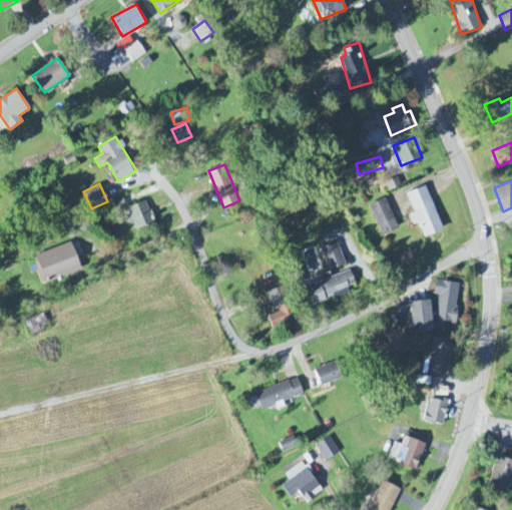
[(443,229),(427,184),(407,192),(414,211),(409,213),(413,224),(419,222),(424,236),(443,229)]
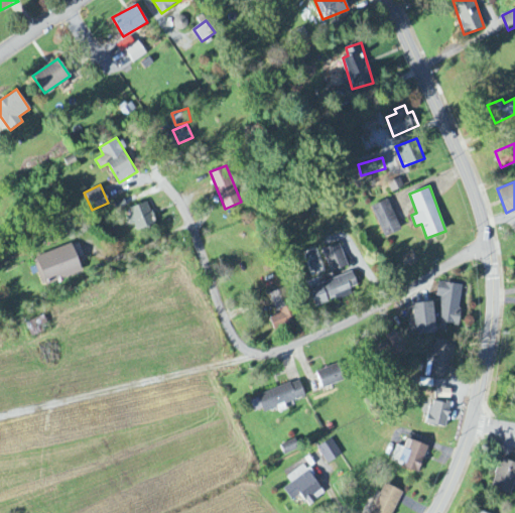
[(384,236),(400,230),(389,199),(372,205),(384,236)]
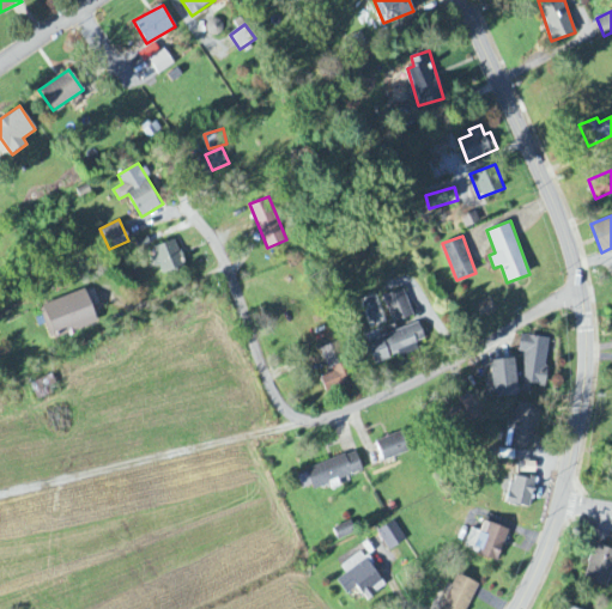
[(185,268),(177,239),(151,247),(158,274),(185,268)]
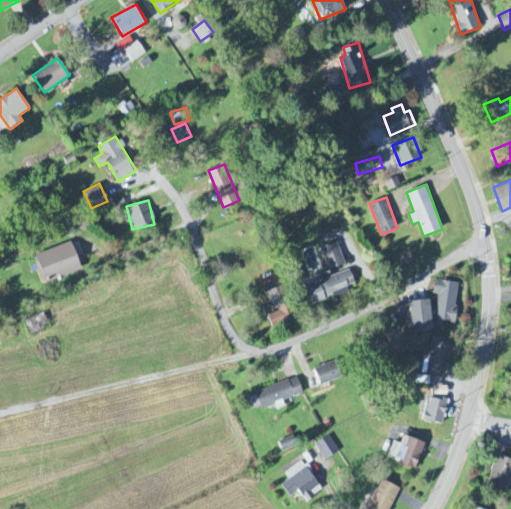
[(81,268),(71,241),(35,255),(44,282),(81,268)]
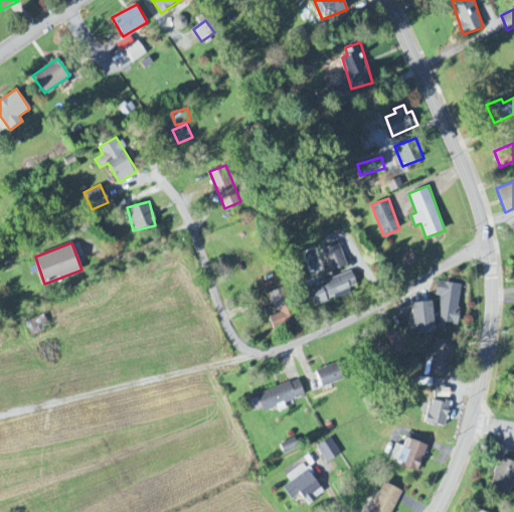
[(329,271),(346,267),(341,242),(324,247),(329,271)]
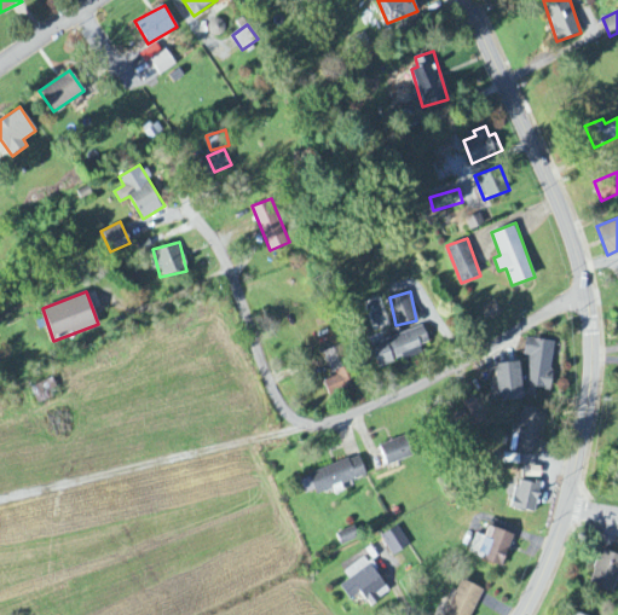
[(377,366),(404,357),(405,359),(423,353),(420,344),(429,341),(423,325),(370,344),(377,366)]
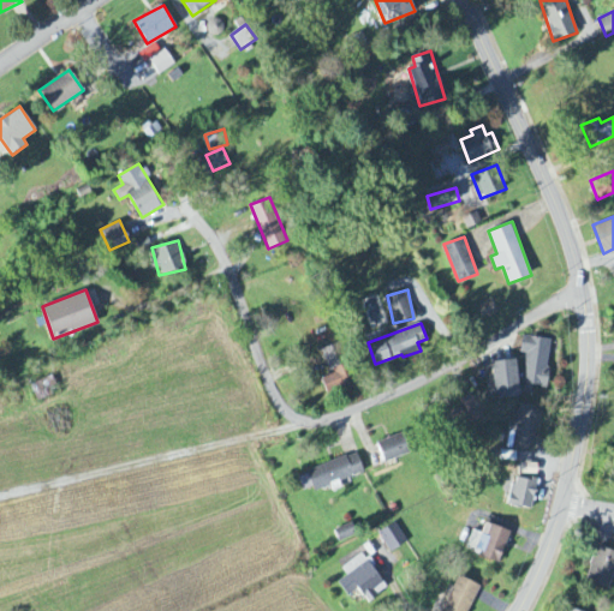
[(553,339),(524,335),(522,352),(526,353),(522,391),(534,393),(535,384),(547,387),(553,339)]
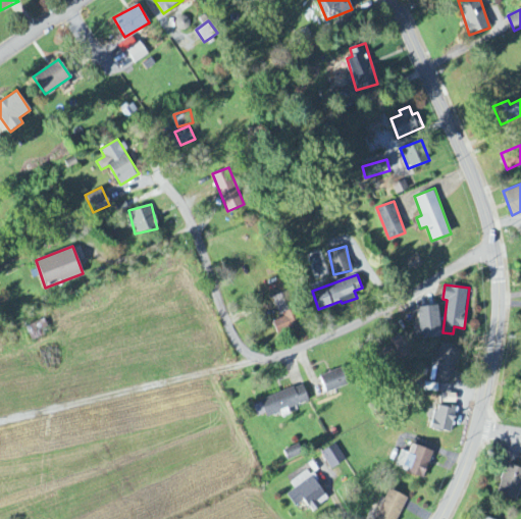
[(273,296),(281,316),(272,320),(277,333),(292,328),(293,332),(305,327),(297,307),(289,310),(281,293),(273,296)]
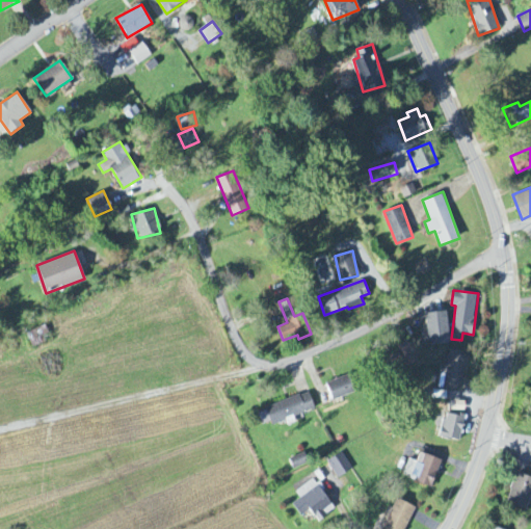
[(449,343),(447,312),(425,313),(427,344),(449,343)]
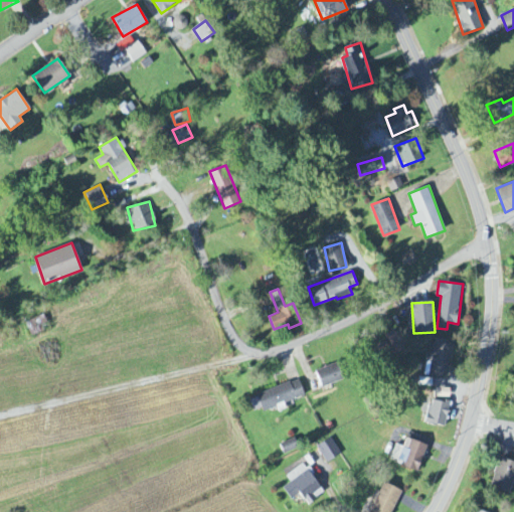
[(32,336),(50,328),(44,313),(25,321),(32,336)]
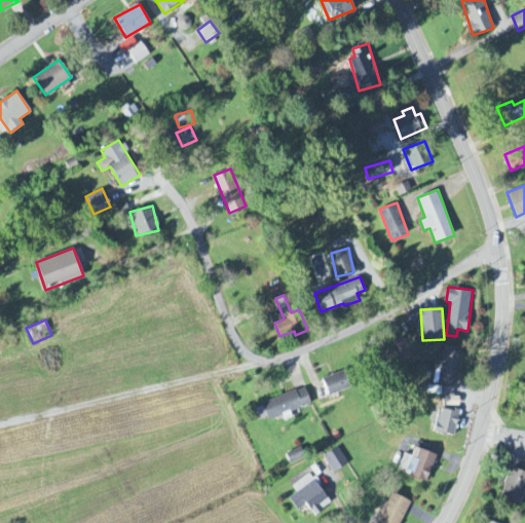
[(463,347),(445,344),(443,360),(436,359),(435,368),(442,369),(439,382),(456,385),(463,347)]
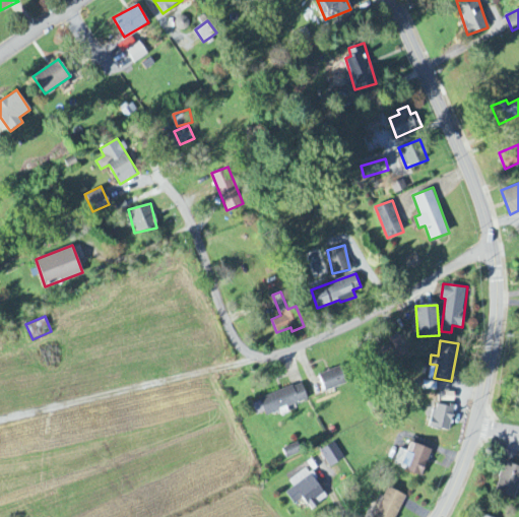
[(319,375),(326,391),(348,381),(341,366),(319,375)]
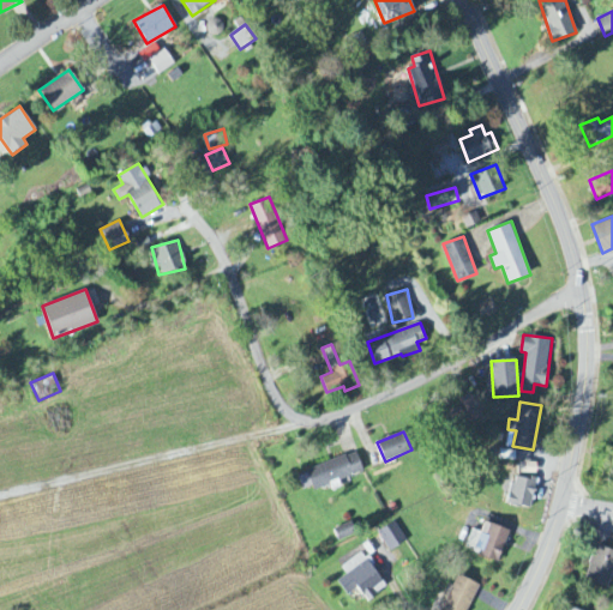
[(304,490),(364,472),(358,453),(299,471),(304,490)]
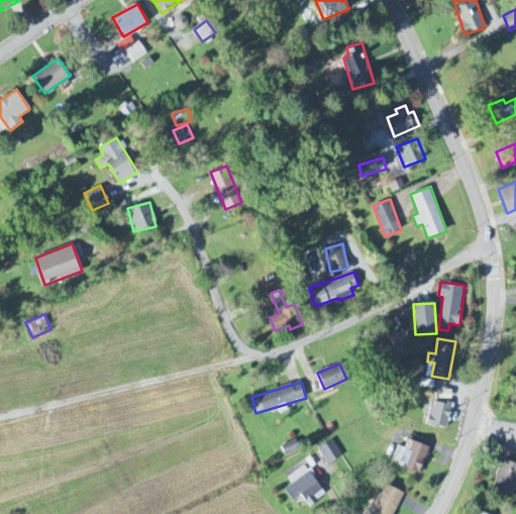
[(451,398),(451,390),(440,389),(440,398),(451,398)]
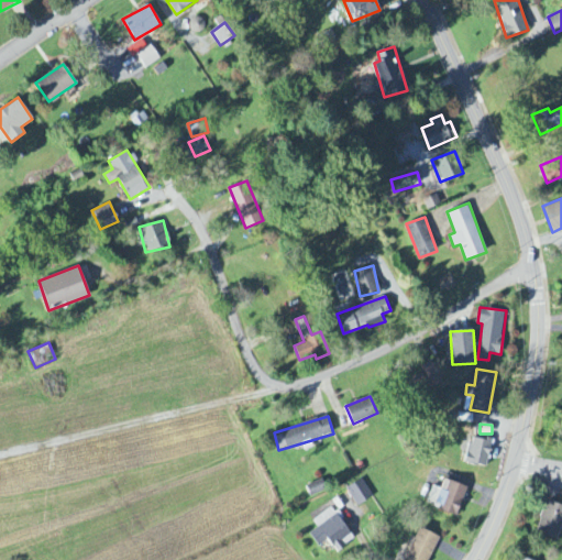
[(485,467),(493,441),(472,436),(465,461),(485,467)]
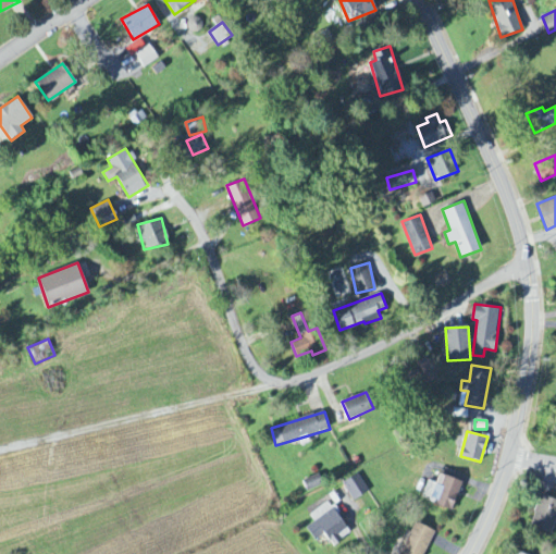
[(369,492),(360,472),(344,480),(353,500),(369,492)]
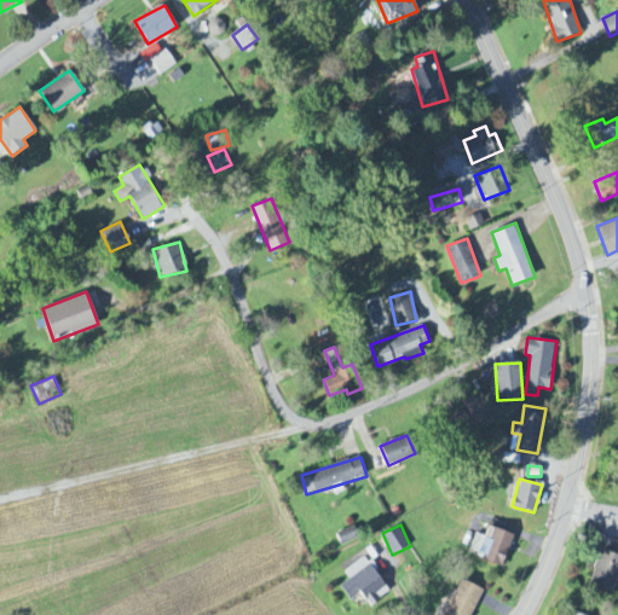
[(503,564),(513,534),(489,526),(485,535),(477,532),(469,553),(503,564)]
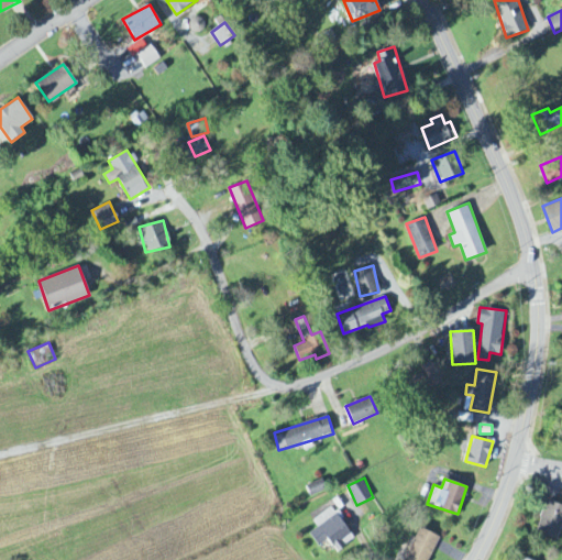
[(561,504),(543,501),(537,536),(560,540),(561,530),(561,504)]
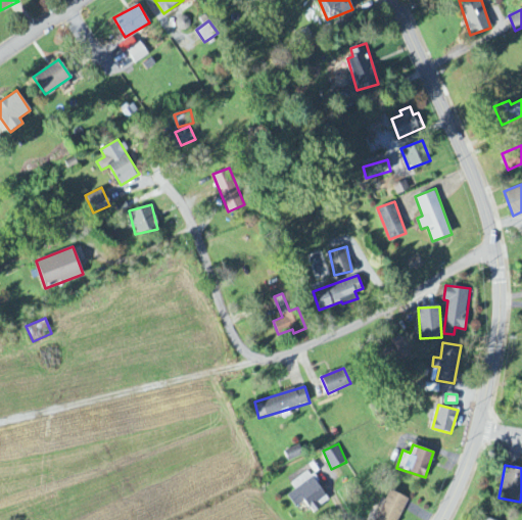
[(313,512),(330,500),(309,470),(291,482),(296,489),(287,495),(295,507),(304,500),(313,512)]
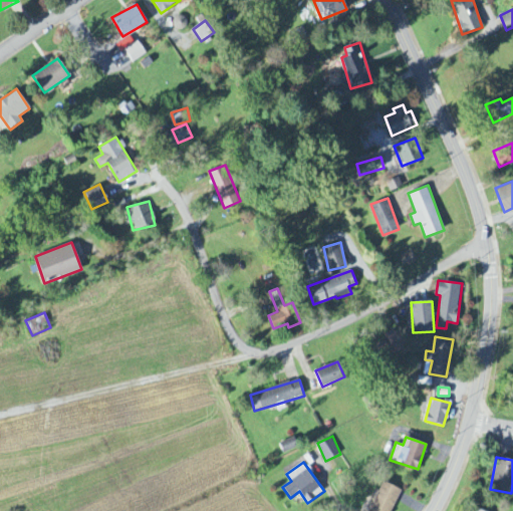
[(391,510),(399,487),(379,481),(370,510),(391,510)]
